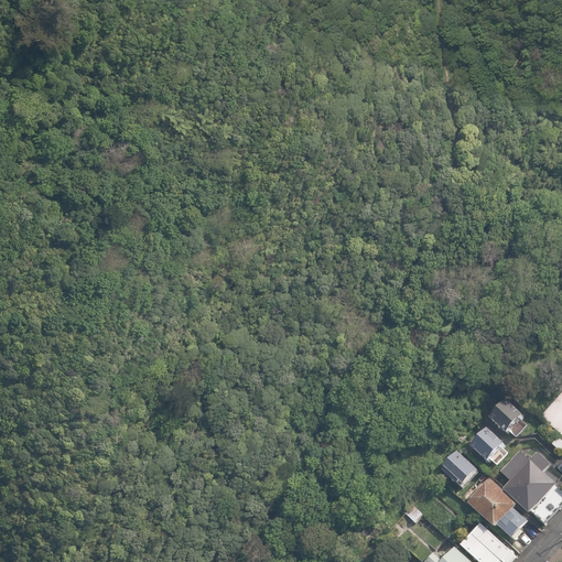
[(561,389),(538,415),(559,436),(561,432),(561,389)]
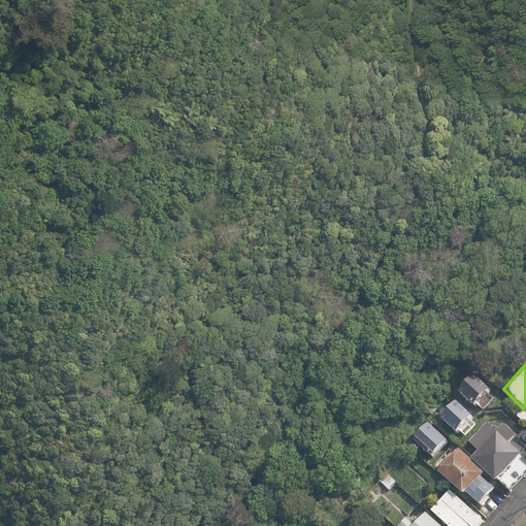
[(487,391),(489,389),(472,374),(457,391),(472,405),(475,403),(482,409),(493,398),(487,391)]
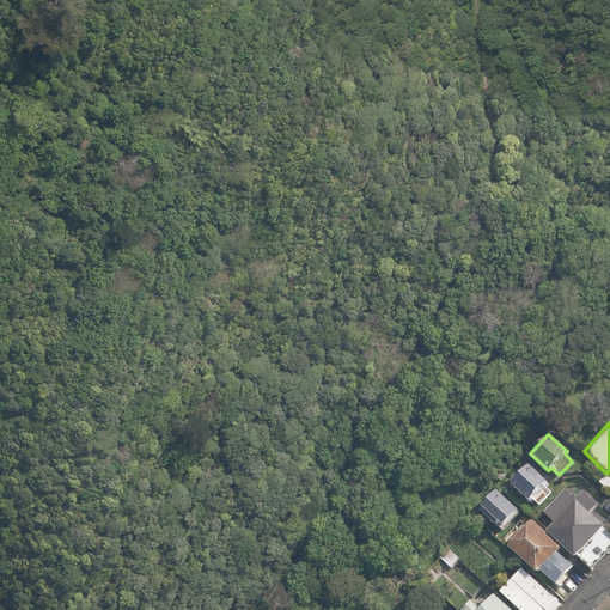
[(544,486),(547,482),(528,465),(510,485),(528,501),(531,499),(538,506),(551,492),(544,486)]
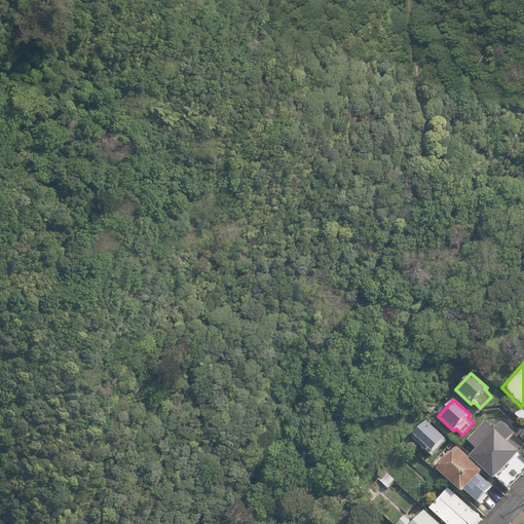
[(494,476),(517,451),(517,450),(504,439),(512,432),(500,420),(495,426),(493,425),(492,426),(484,419),(465,439),(475,447),(468,454),(491,478),(494,476)]
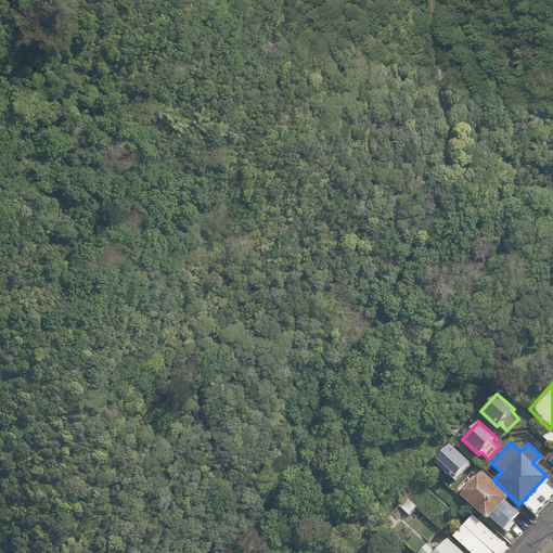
[(471,464),(449,445),(434,461),(455,480),(471,464)]
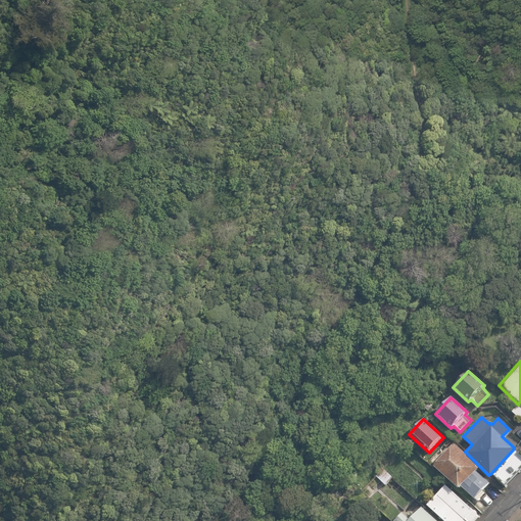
[(458,488),(460,486),(473,499),(474,498),(477,502),(484,493),(481,490),(488,482),(475,470),(478,467),(465,456),(466,455),(453,442),(431,464),(458,488)]
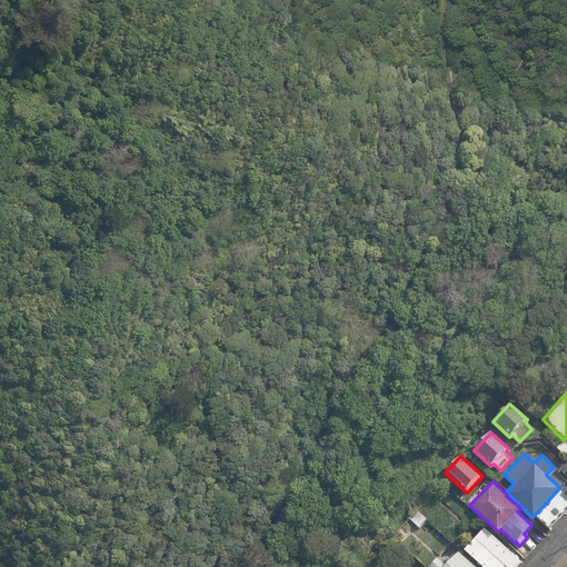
[(566,495),(559,488),(535,515),(548,527),(566,507),(566,495)]
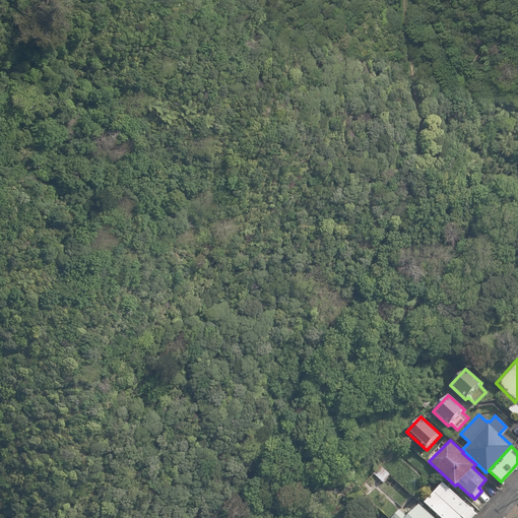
[(389,472),(379,463),(372,471),(382,480),(389,472)]
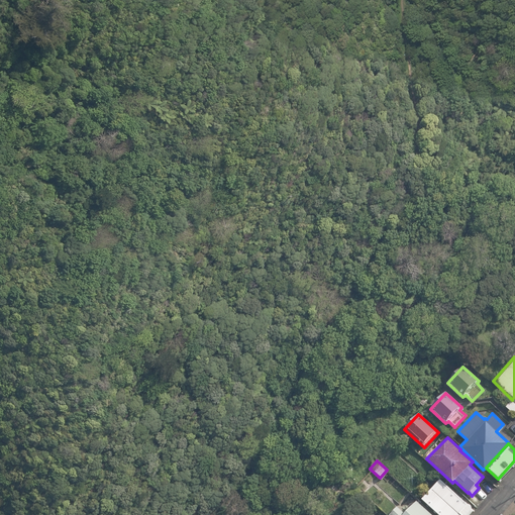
[(466,514),(473,508),(439,479),(420,499),(437,514),(466,514)]
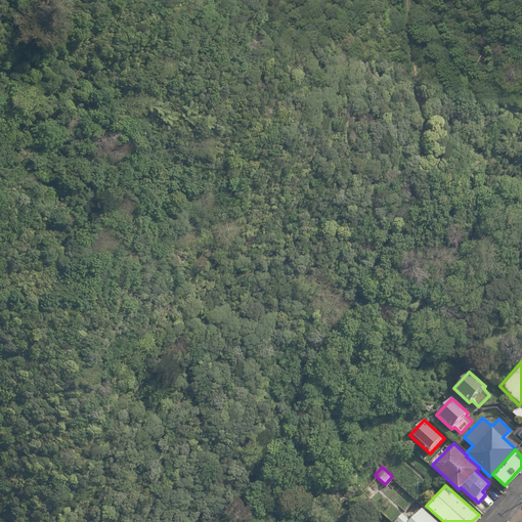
[(437,521),(421,507),(419,509),(418,509),(417,509),(415,510),(414,512),(412,514),(412,516),(408,520),(401,513),(393,521),(437,521)]
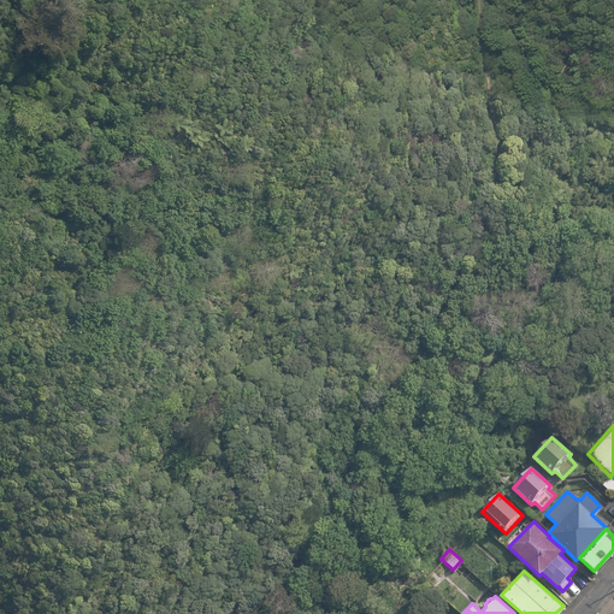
All buildings are outlined.
